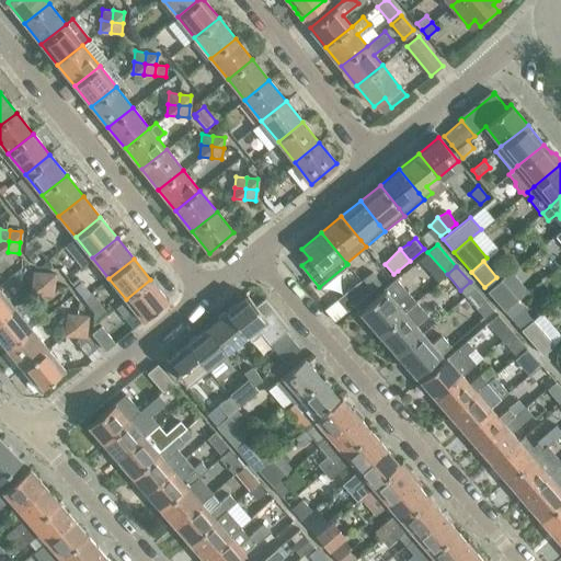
[(32,271),(31,282),(42,283),(43,272),(32,271)]
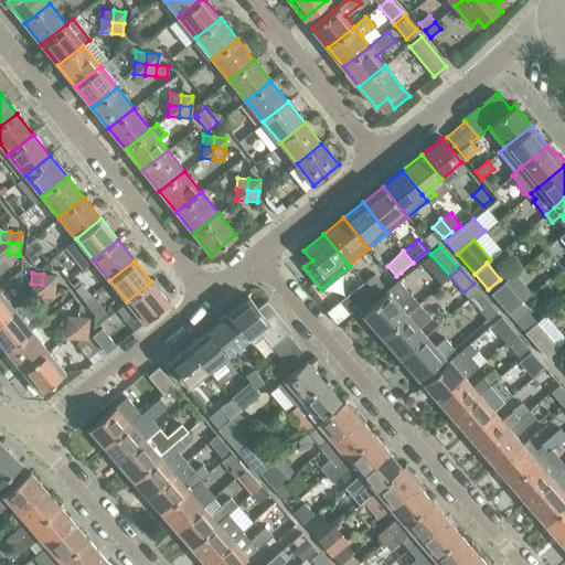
[(42,285),(54,286),(54,275),(43,274),(42,285)]
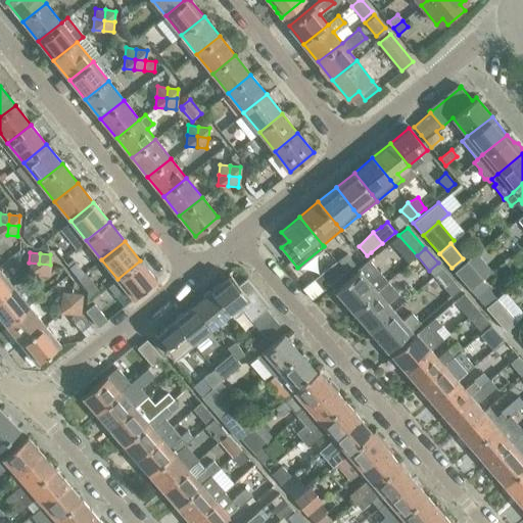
[(336,262),(337,263),(344,271),(345,273),(352,268),(345,255),(336,262)]
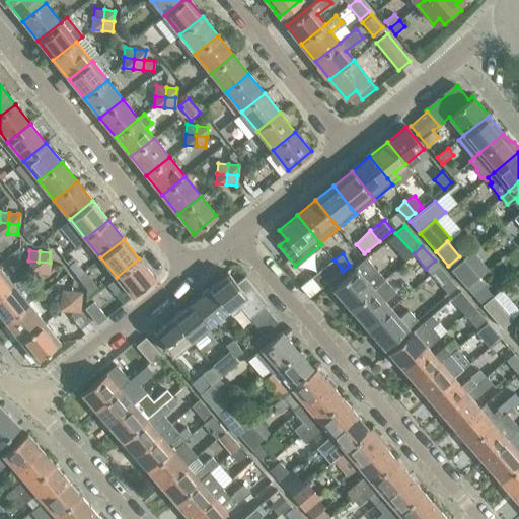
[(70,267),(76,261),(73,256),(66,262),(70,267)]
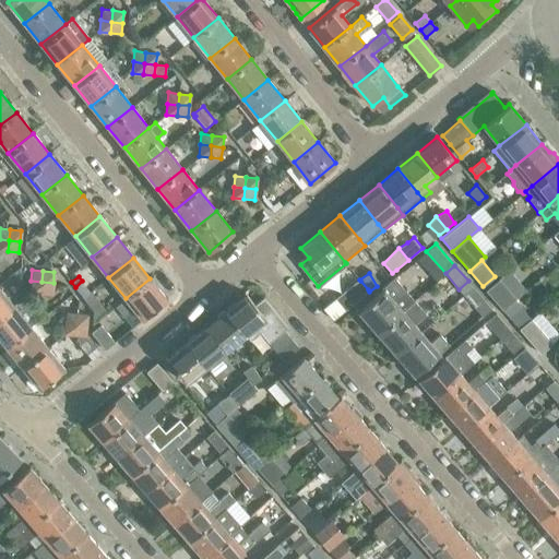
[(358,310),(378,332),(414,300),(393,277),(382,287),(383,288),(358,310)]
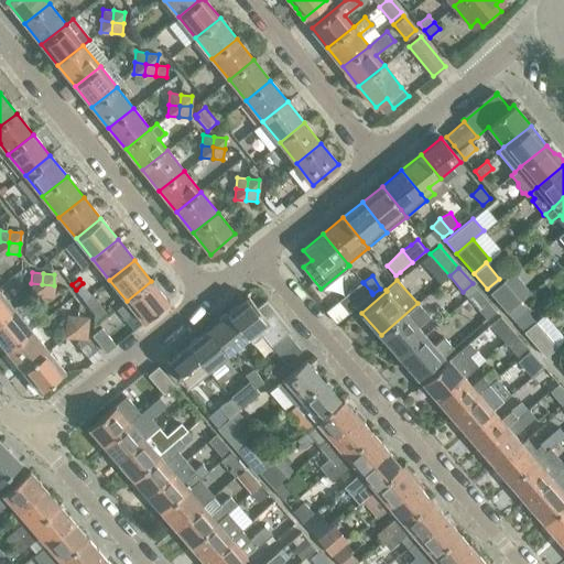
[(169,302),(151,281),(127,301),(116,308),(125,320),(134,311),(143,322),(169,302)]
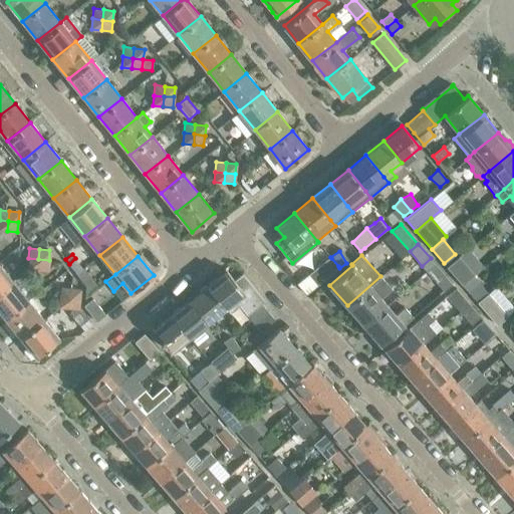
[(27,268),(37,269),(38,259),(28,258),(27,268)]
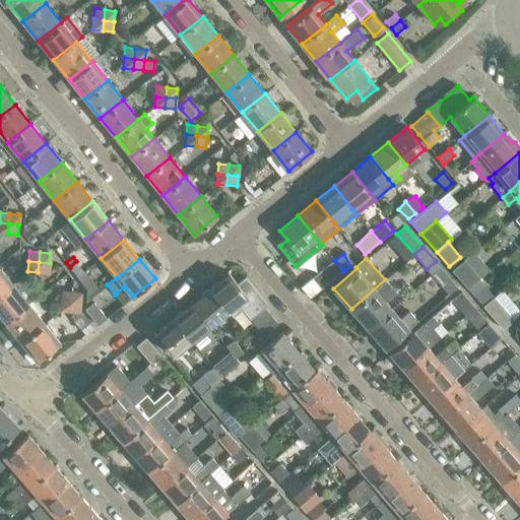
[(316,276),(323,284),(342,269),(335,261),(316,276)]
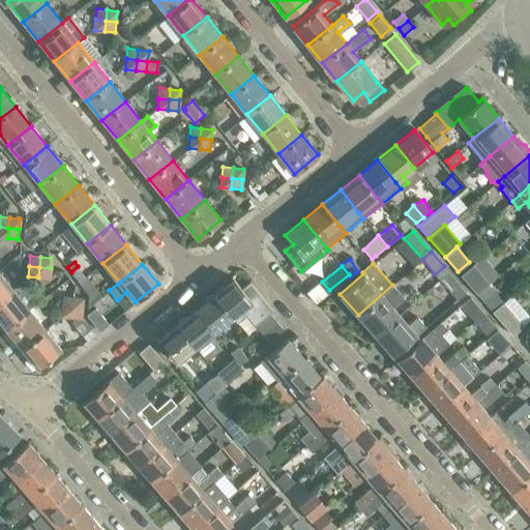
[(472,266),(461,275),(476,294),(488,284),(472,266)]
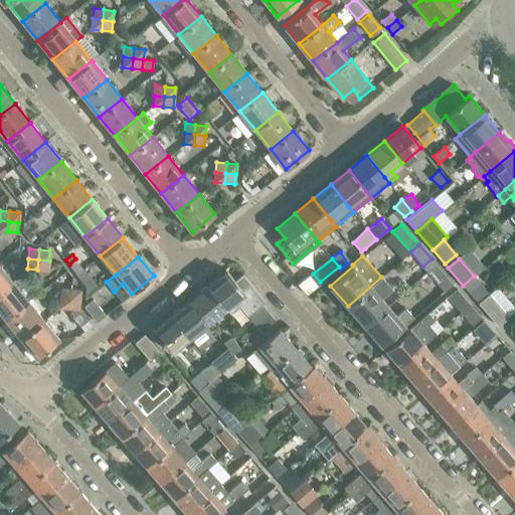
[(37,270),(48,271),(49,261),(38,260),(37,270)]
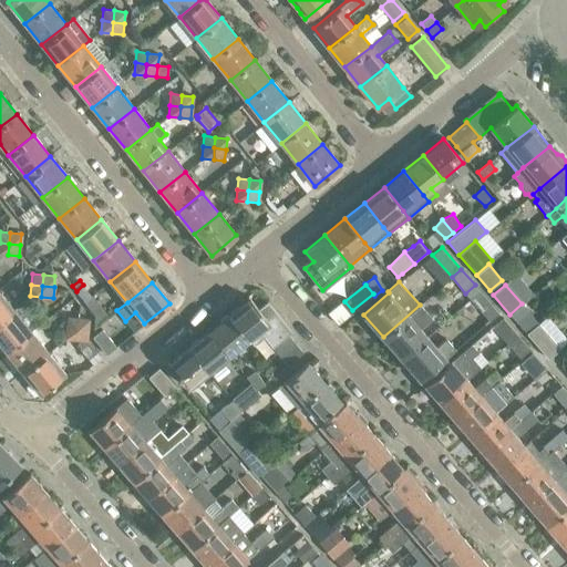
[(480,290),(470,298),(484,315),(493,307),(480,290)]
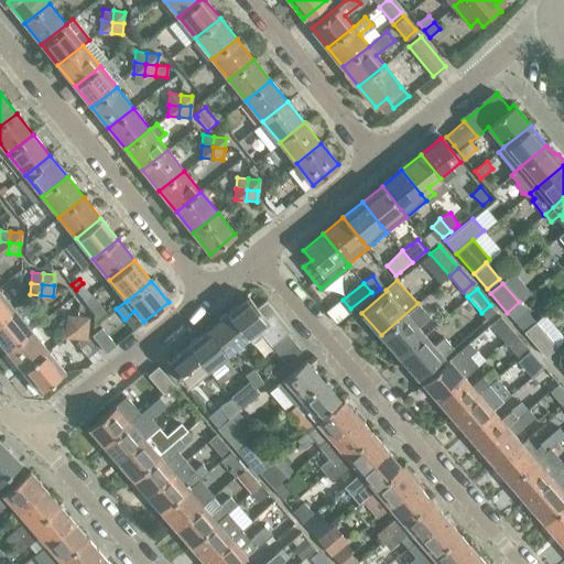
[(0,291),(0,318),(14,308),(0,291)]
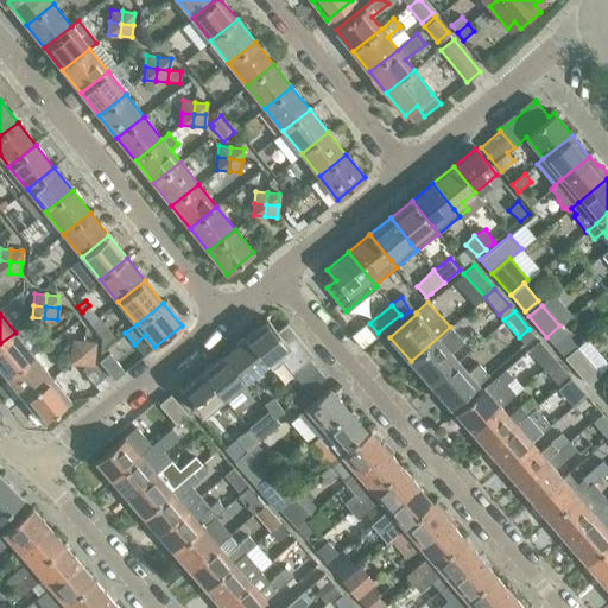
[(277,331),(267,320),(246,337),(266,363),(272,369),(282,361),(292,374),(308,392),(324,378),(308,359),(312,355),(286,323),(277,331)]
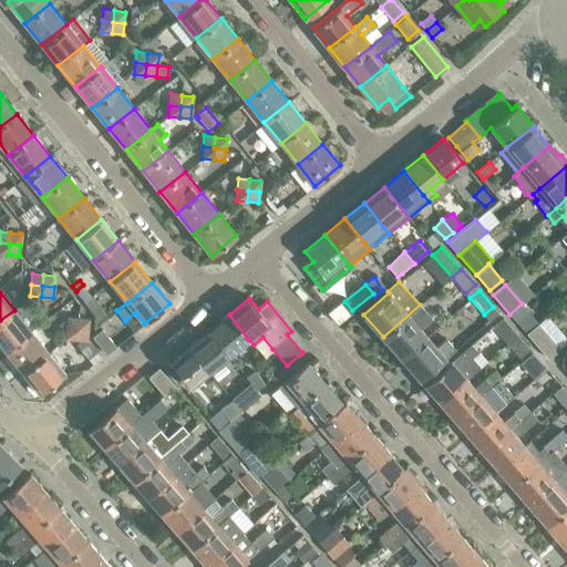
[(522,303),(509,315),(527,333),(538,323),(522,303)]
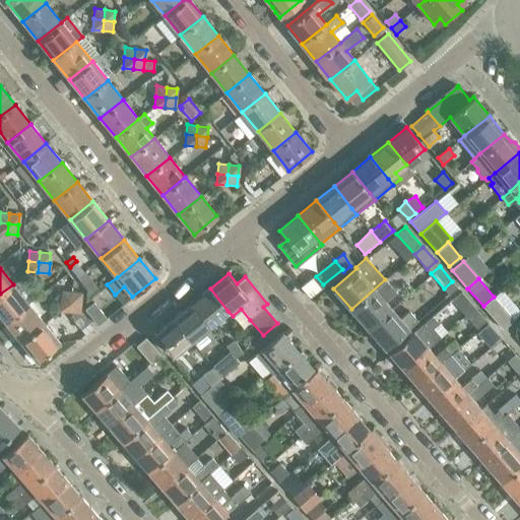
[(351,309),(368,328),(391,308),(385,301),(395,291),(385,279),(351,309)]
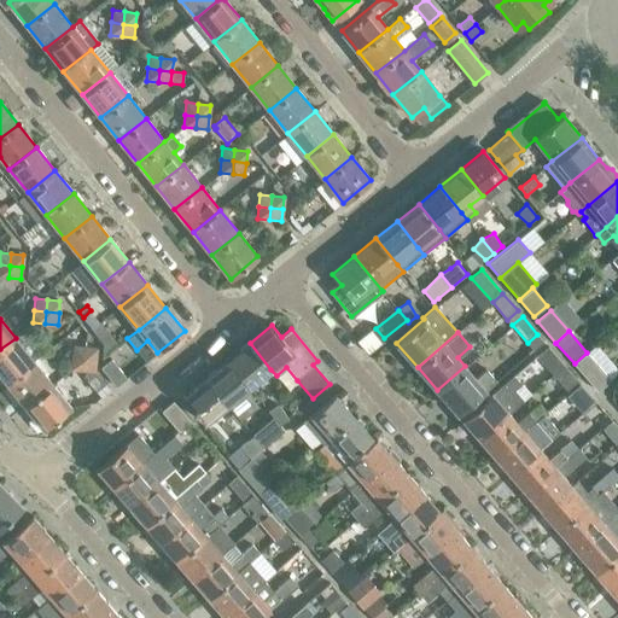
[(0,349),(0,374),(6,383),(34,361),(16,338),(0,349)]
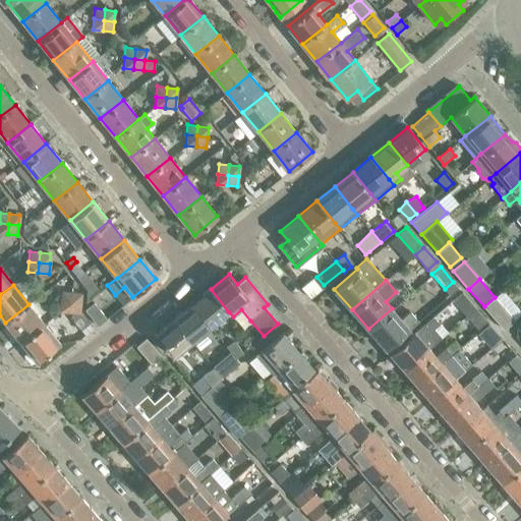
[(228,311),(211,289),(192,304),(210,327),(228,311)]
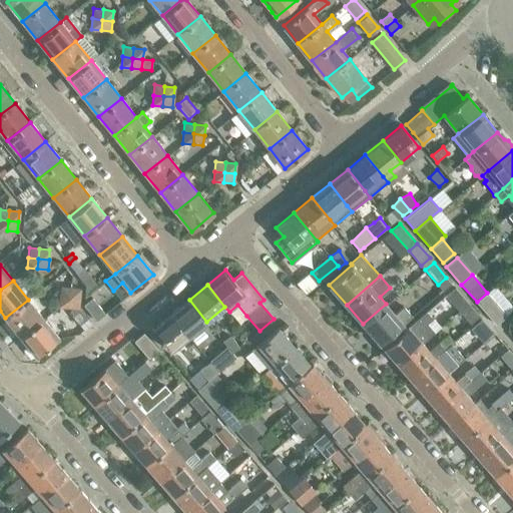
[(59,296),(69,297),(70,287),(60,286),(59,296)]
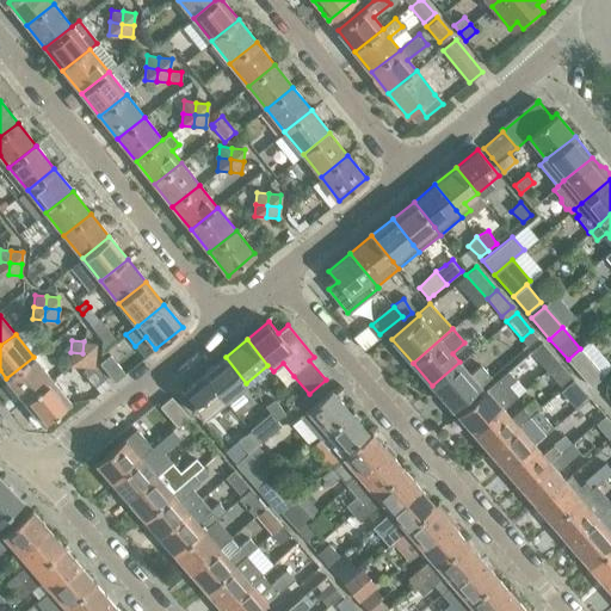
[(96,343),(84,341),(82,353),(94,355),(96,343)]
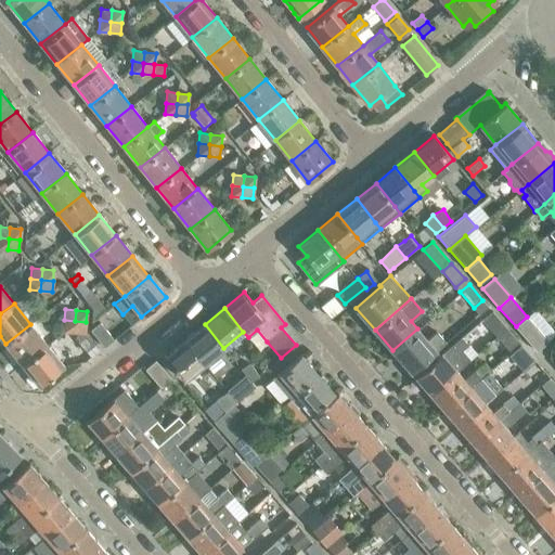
[(482,318),(498,335),(506,327),(491,310),(482,318)]
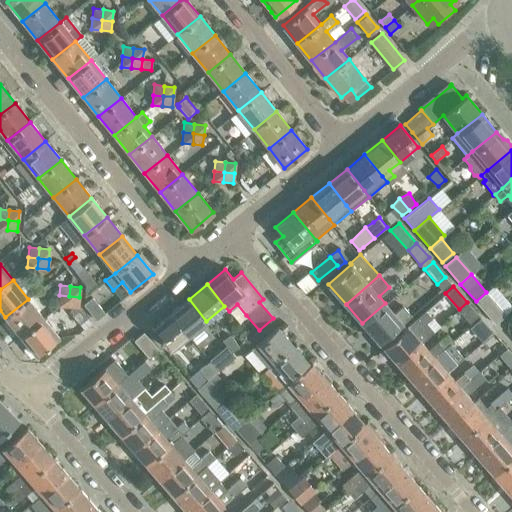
[(476,301),(495,324),(505,315),(486,292),(476,301)]
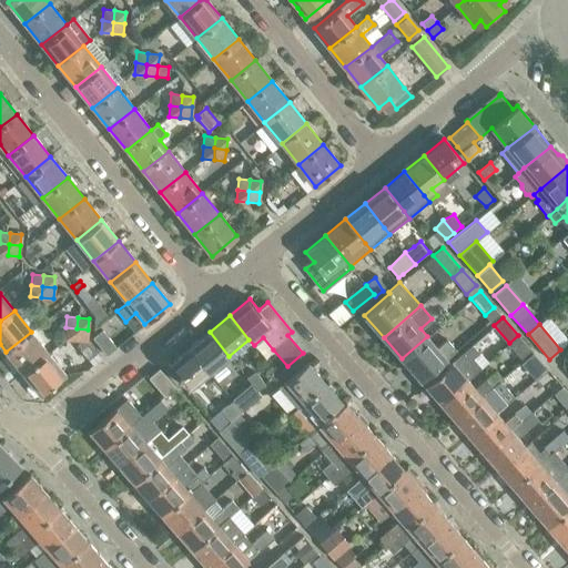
[(77,328),(66,327),(64,338),(75,340),(77,328)]
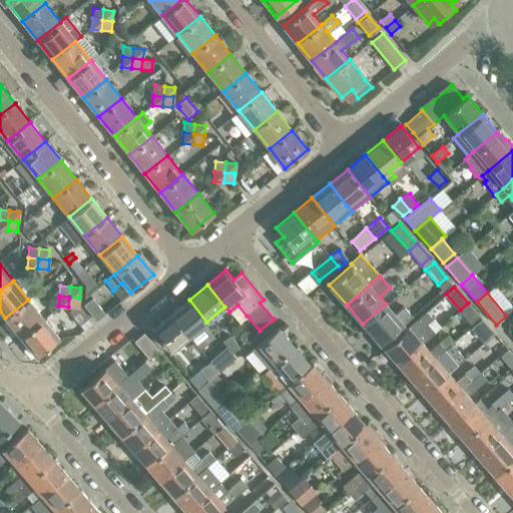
[(69,297),(68,307),(78,308),(79,298),(69,297)]
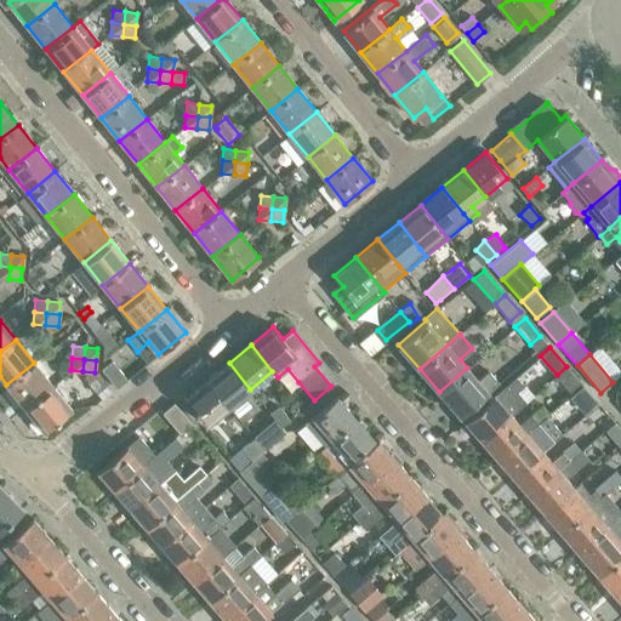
[(117,388),(127,380),(112,360),(101,369),(117,388)]
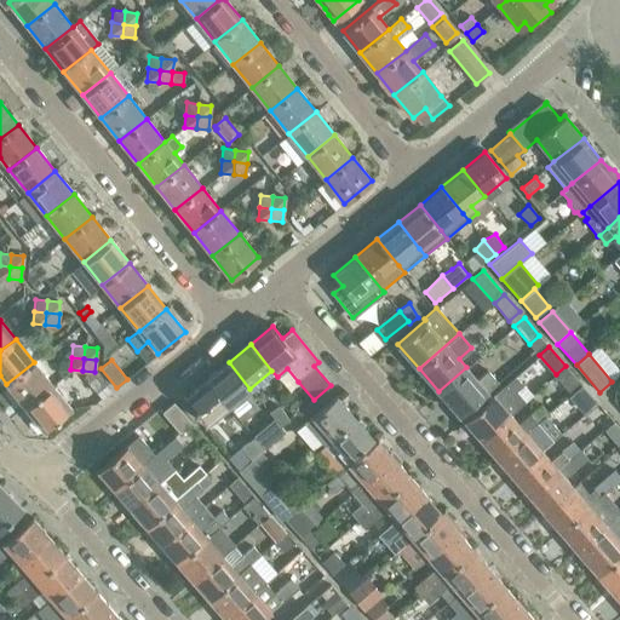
[(6,384),(24,407),(52,385),(34,362),(6,384)]
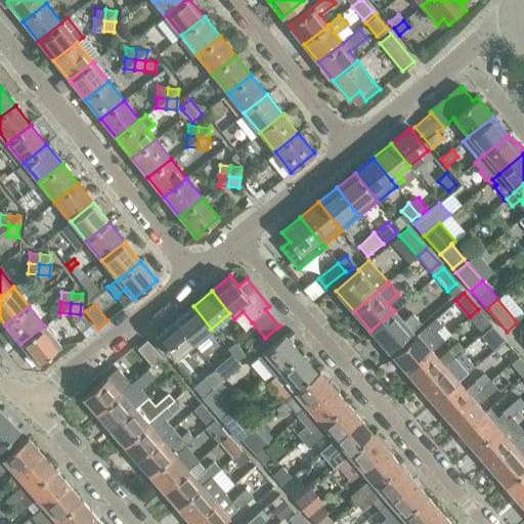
[(193,306),(175,320),(192,343),(204,356),(217,345),(207,332),(211,329),(193,306)]
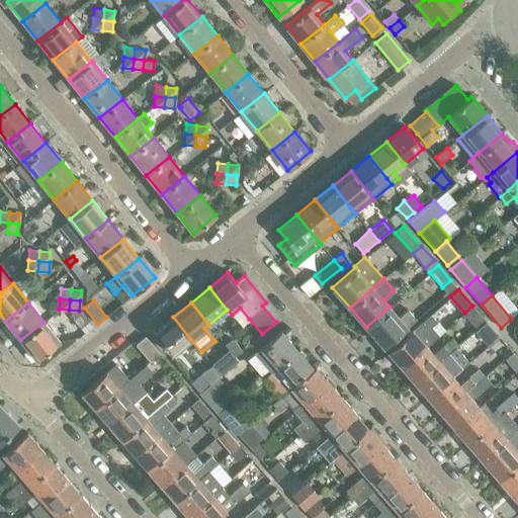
[(472,306),(464,313),(475,324),(483,317),(472,306)]
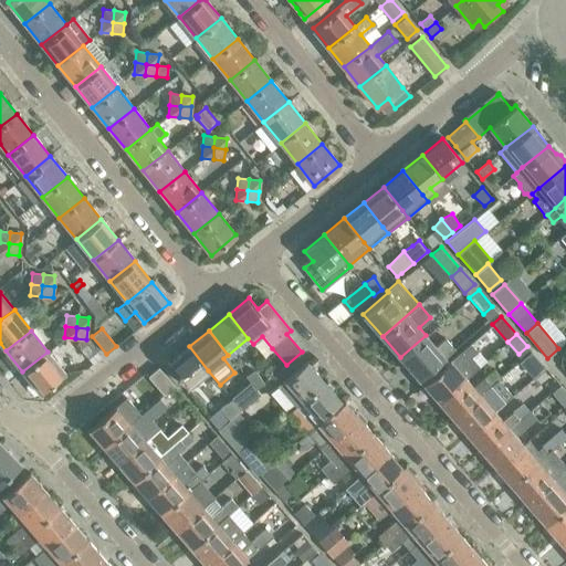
[(426,335),(400,357),(419,379),(444,357),(454,348),(447,341),(437,349),(426,335)]
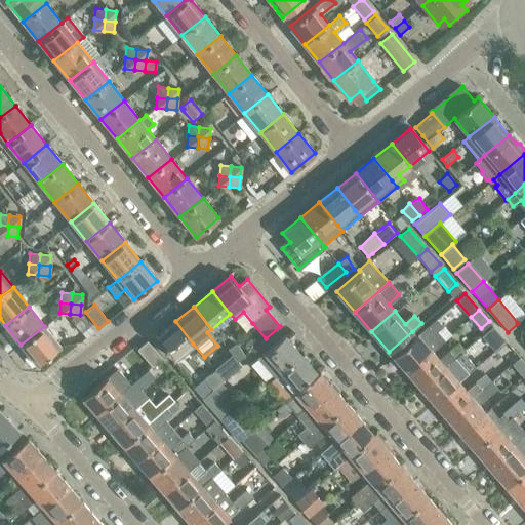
[(74,316),(70,319),(81,332),(89,326),(81,316),(74,316)]
